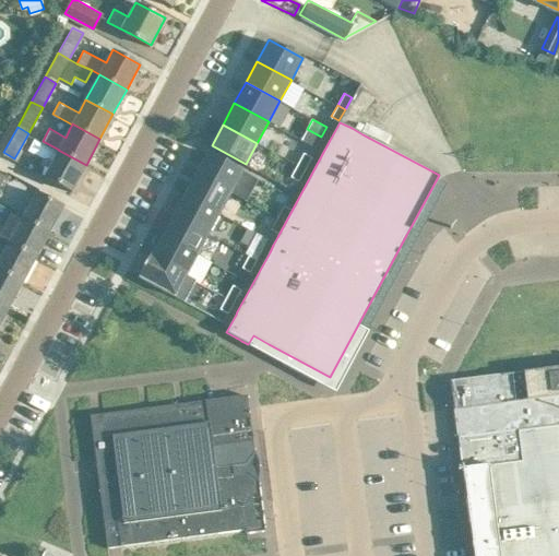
[(45,176),(52,180),(72,190),(86,165),(58,150),(45,176)]
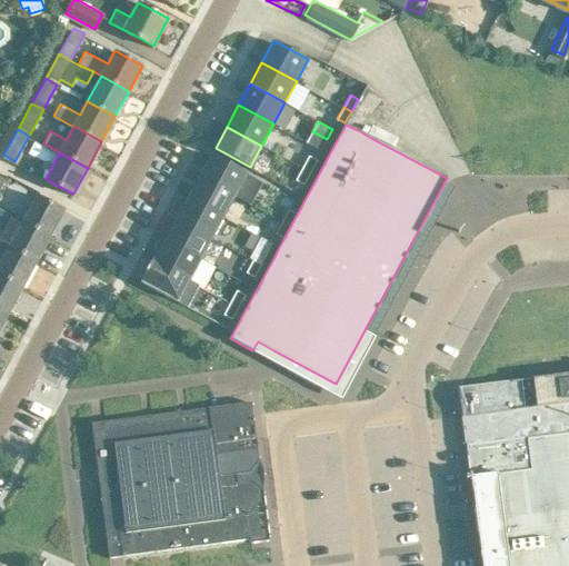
[(236,194),(247,172),(212,154),(200,175),(236,194)]
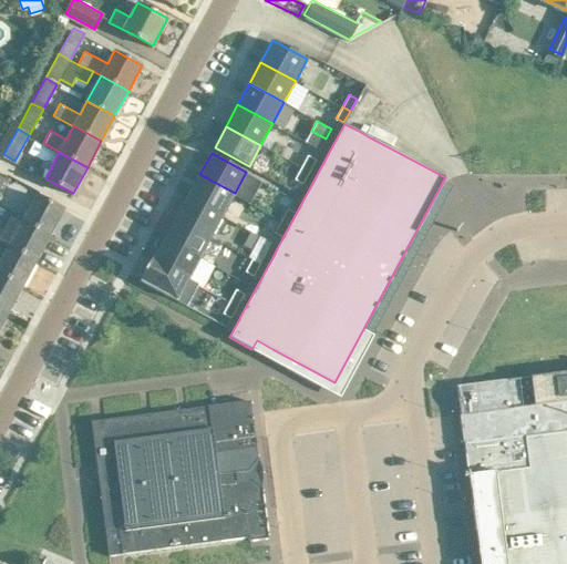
[(308,154),(301,166),(309,171),(316,159),(308,154)]
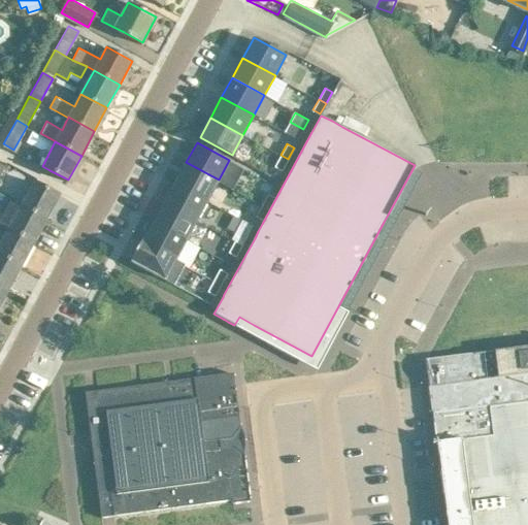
[(281,155),(274,166),(282,170),(288,159),(281,155)]
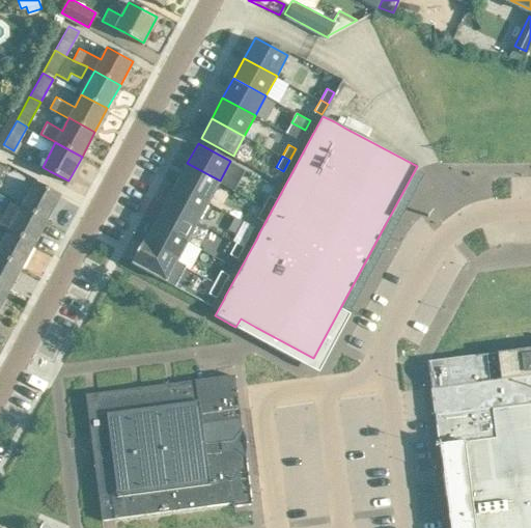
[(210,200),(220,181),(187,163),(176,183),(210,200)]
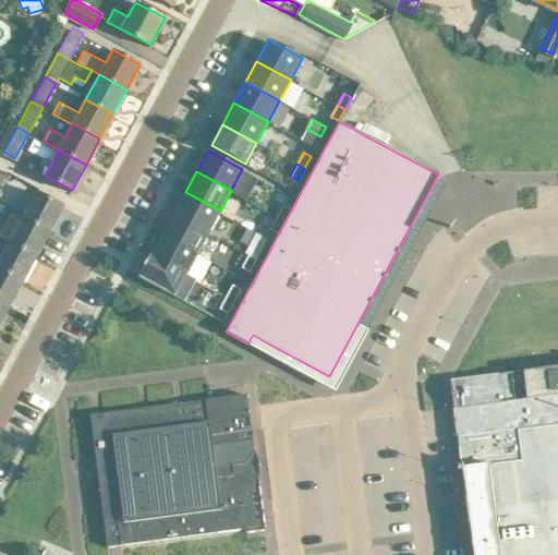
[(36,191),(23,215),(50,230),(63,205),(36,191)]
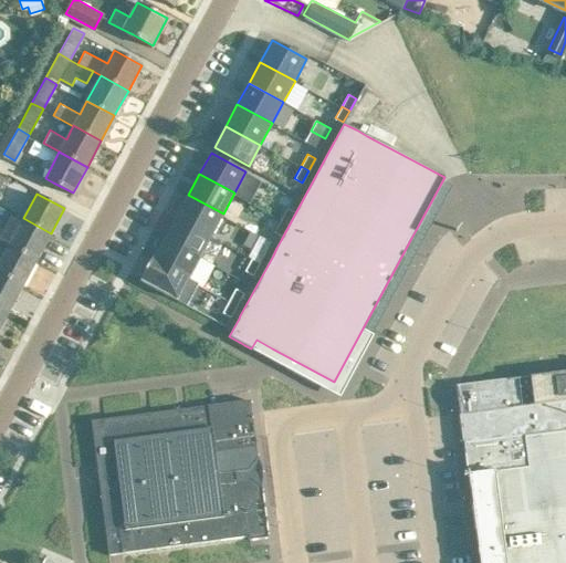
[(211,235),(223,214),(188,195),(177,216),(211,235)]
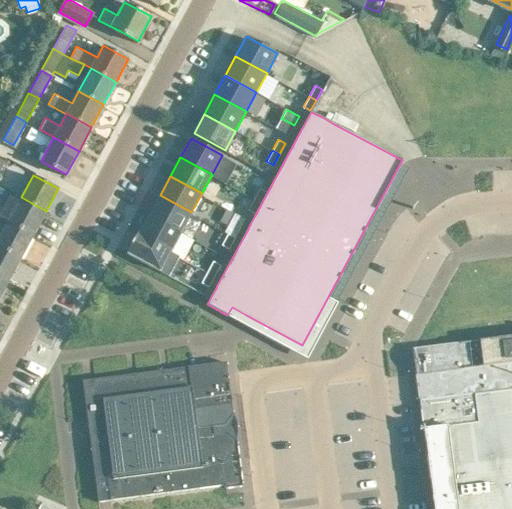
[(260,187),(254,198),(261,202),(267,191),(260,187)]
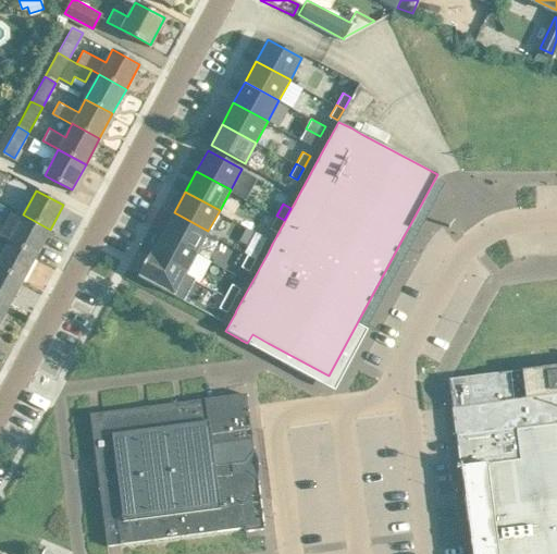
[(0,231),(11,237),(9,239),(37,255),(50,230),(23,214),(22,216),(11,209),(0,228),(0,231)]
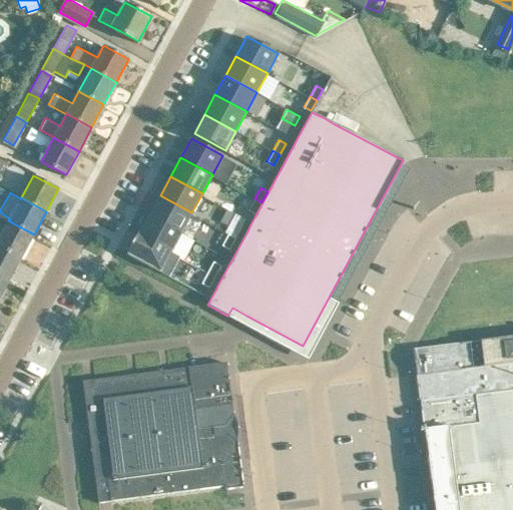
[(181,231),(191,212),(160,195),(150,214),(181,231)]
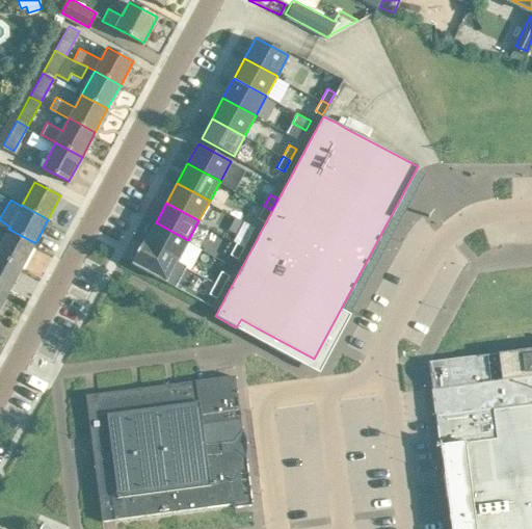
[(264,206),(258,217),(266,221),(271,210),(264,206)]
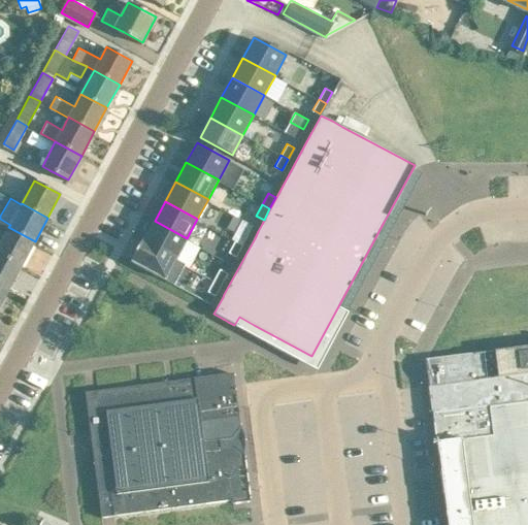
[(241,219),(231,238),(234,240),(242,244),(253,224),(241,219)]
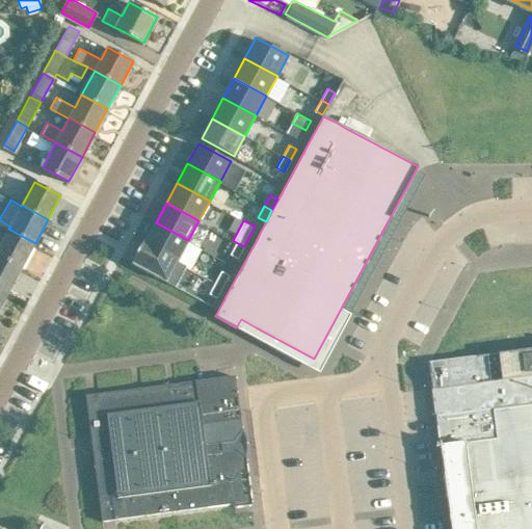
[(190,267),(201,248),(188,241),(188,240),(156,222),(144,242),(190,267)]
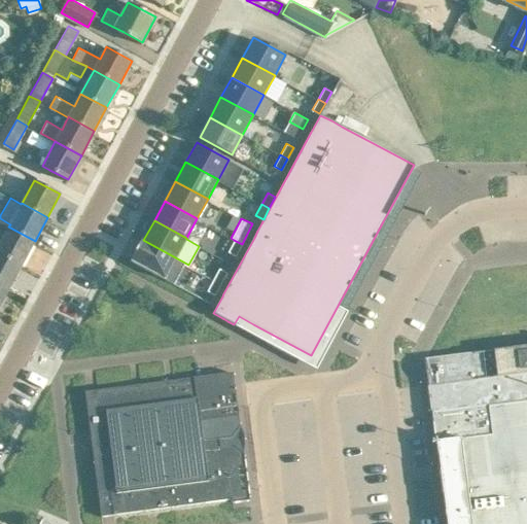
[(35,241),(8,226),(0,242),(0,252),(22,265),(35,241)]
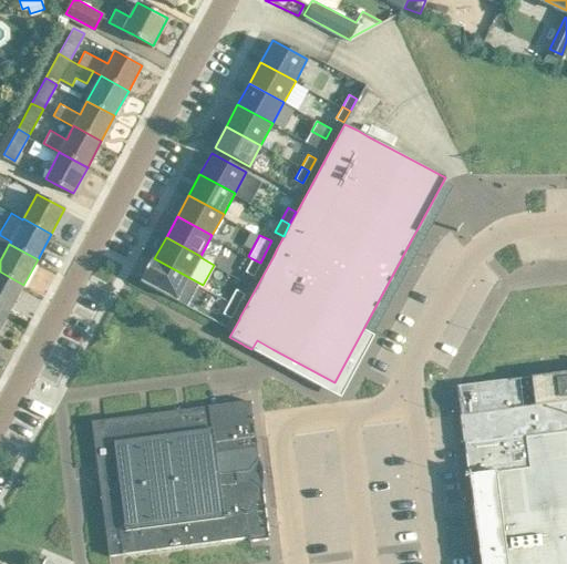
[(187,305),(198,284),(203,286),(203,285),(154,258),(152,257),(141,279),(187,305)]
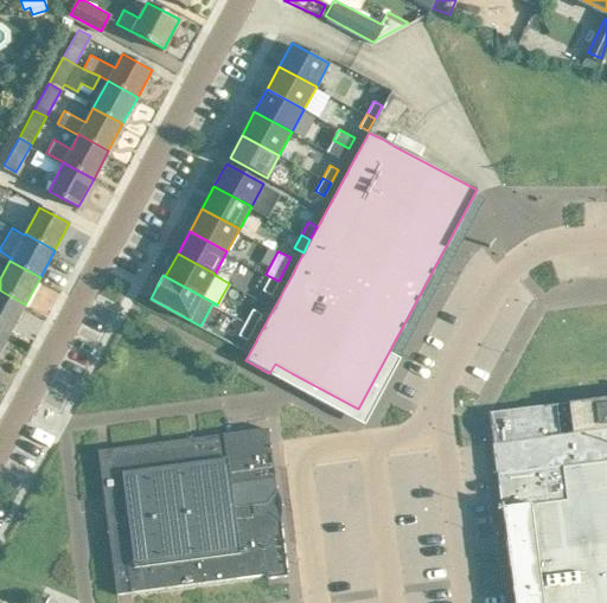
[(269,276),(262,289),(272,294),(279,281),(269,276)]
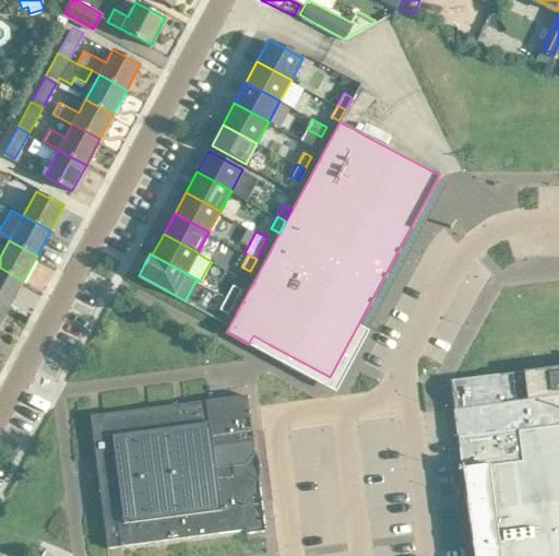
[(0,268),(0,300),(10,306),(23,281),(0,268)]
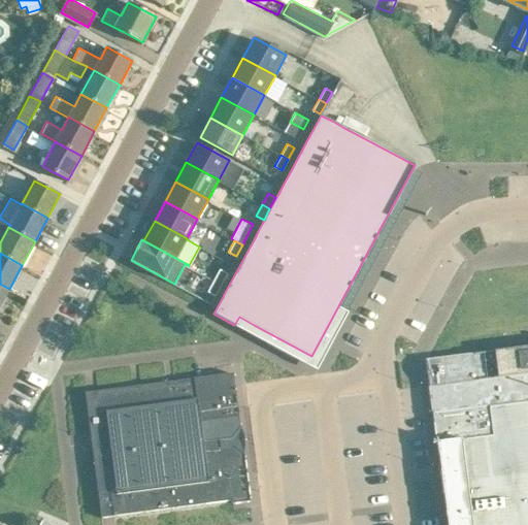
[(220,268),(213,280),(222,284),(227,272),(220,268)]
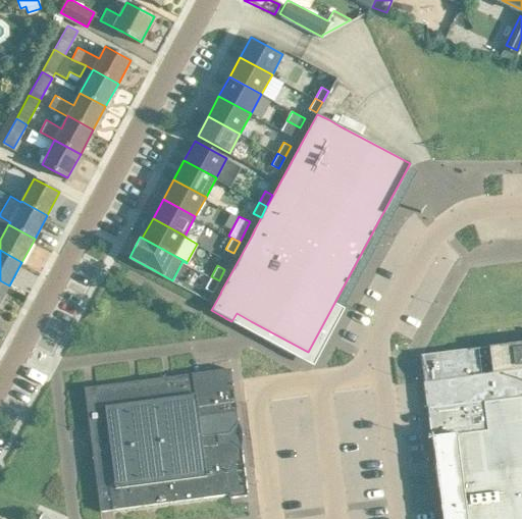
[(211,276),(205,288),(213,292),(219,280),(211,276)]
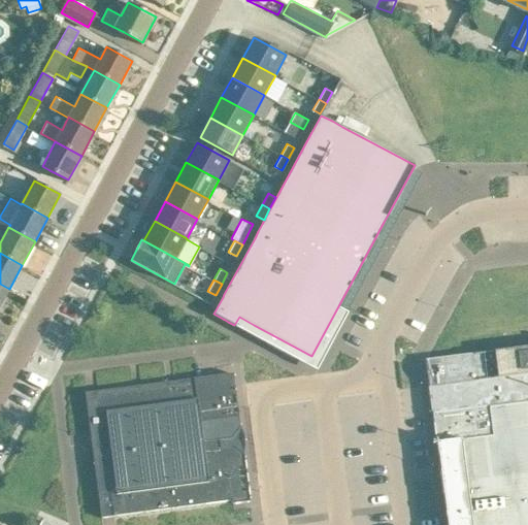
[(0,284),(0,305),(9,289),(0,284)]
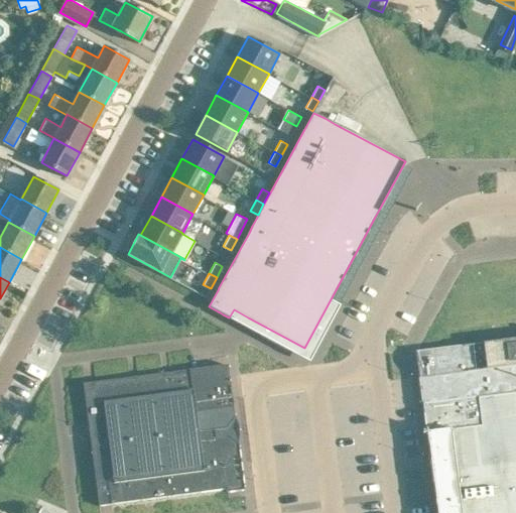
[(515,337),(506,338),(506,339),(416,350),(420,375),(515,363),(515,337)]
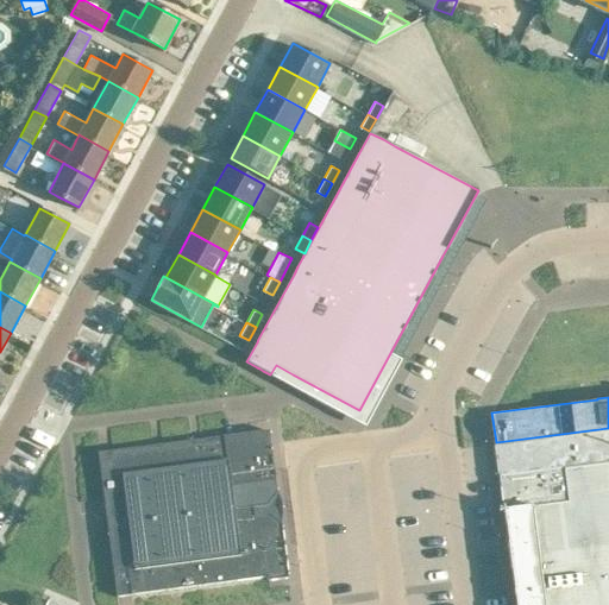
[(608,428),(496,442),(500,473),(608,459),(608,428)]
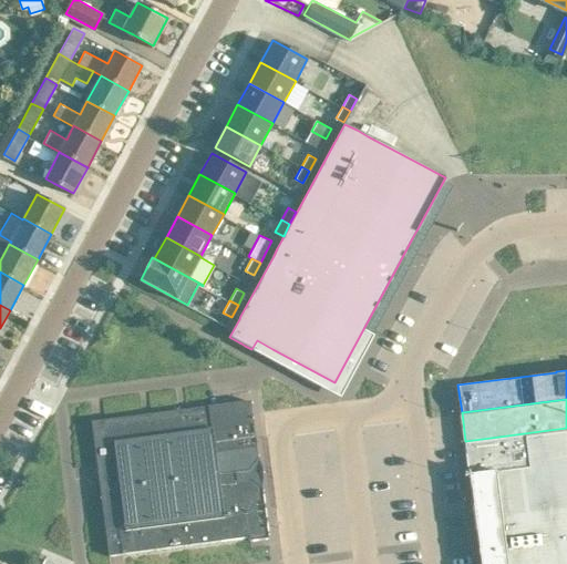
[(258,457),(250,400),(92,420),(109,555),(249,536),(249,540),(269,537),(263,488),(250,478),(248,469),(258,457)]
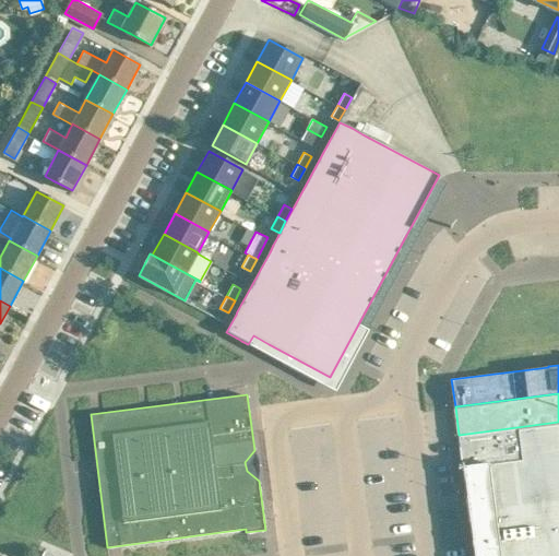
[(558,422),(459,435),(471,529),(558,518),(558,422)]
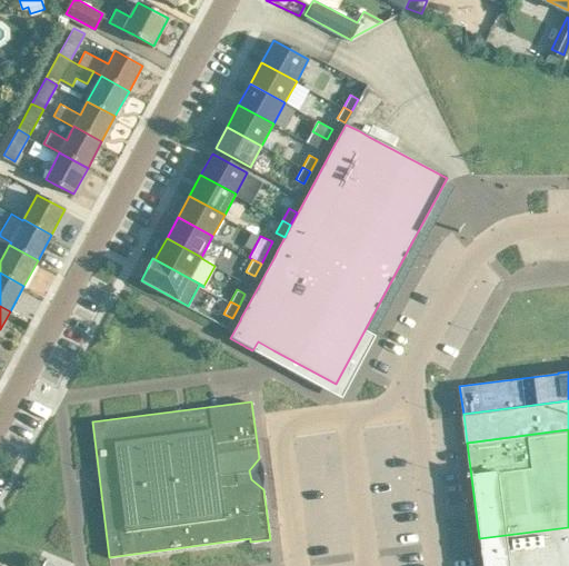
[(389,529),(388,494),(370,494),(371,530),(389,529)]
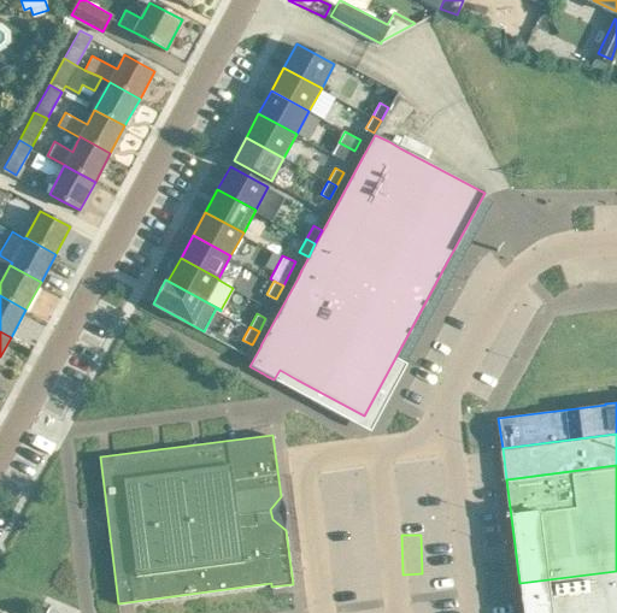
[(616,612),(616,571),(519,583),(522,612),(616,612)]
